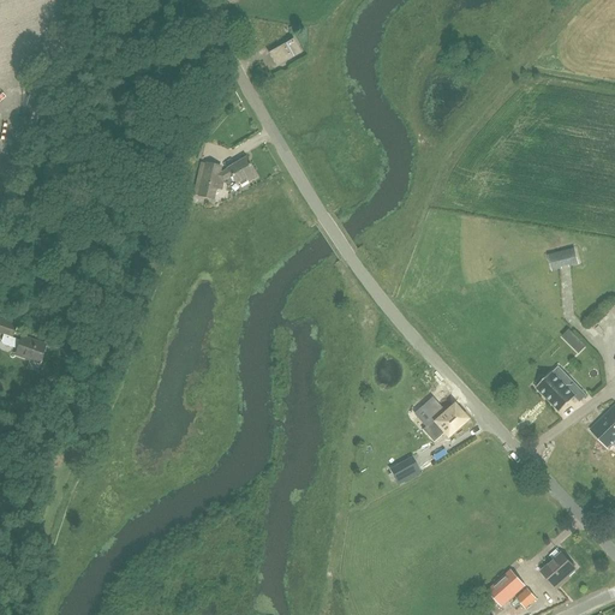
[(276,66),(300,53),(293,40),(269,53),(276,66)]
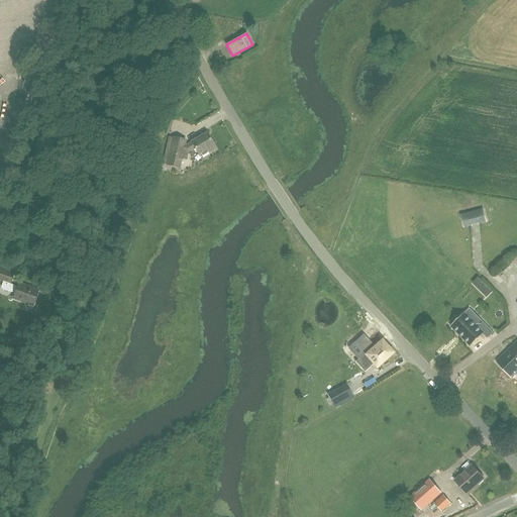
[(207,134),(192,142),(187,145),(185,145),(186,140),(174,137),(170,157),(169,157),(167,165),(179,168),(182,158),(186,159),(188,152),(195,147),(199,153),(199,154),(200,158),(203,158),(209,154),(209,153),(216,149),(207,134)]
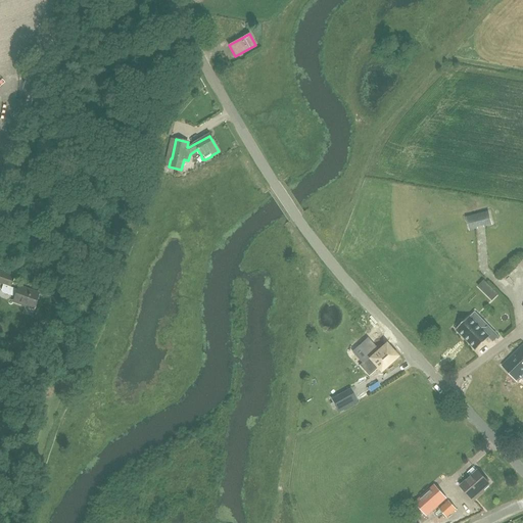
[(491,223),(488,212),(467,219),(469,228),(491,223)]
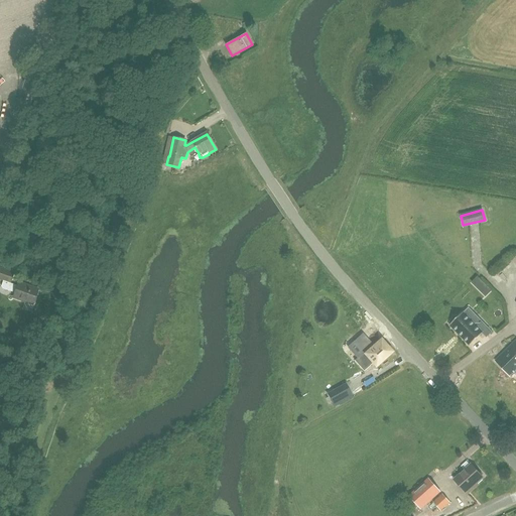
[(502,272),(508,278),(515,271),(509,265),(502,272)]
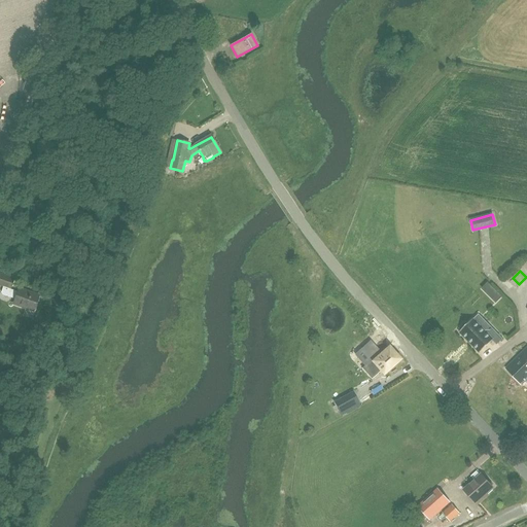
[(0,285),(10,289),(14,280),(0,274),(0,285)]
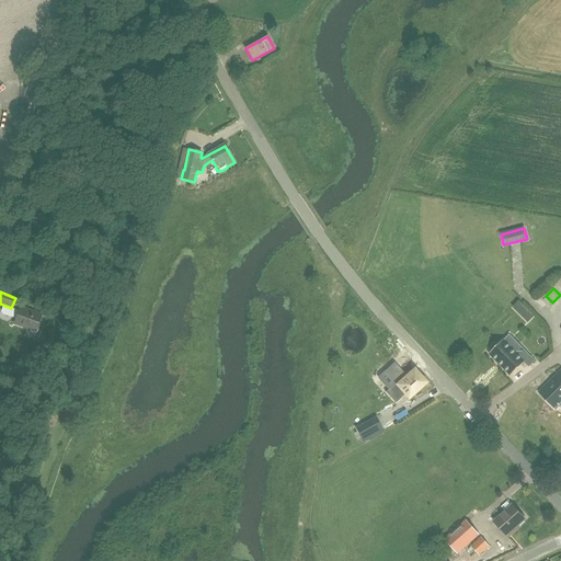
[(42,315),(20,307),(14,323),(36,332),(42,315)]
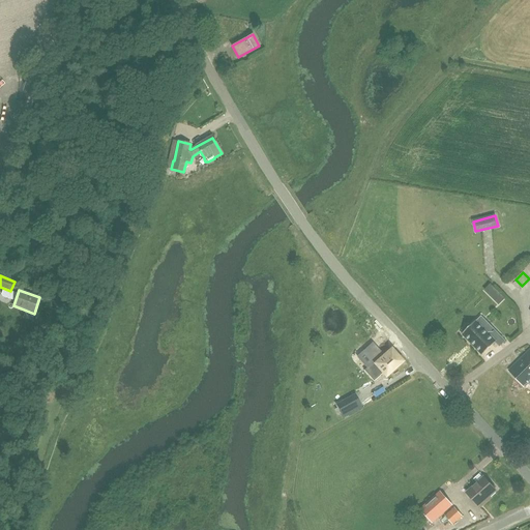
[(495,301),(499,304),(505,298),(502,295),(495,301)]
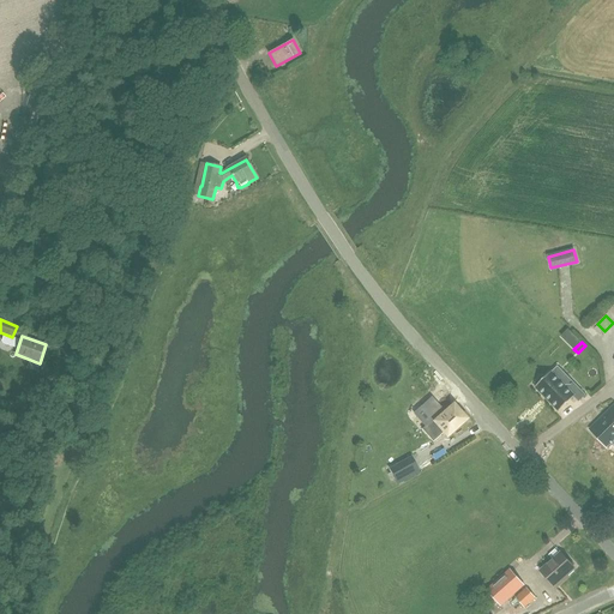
[(585,395),(572,381),(567,387),(552,371),(543,378),(541,377),(535,383),(537,385),(535,386),(559,411),(573,396),(579,402),(585,395)]
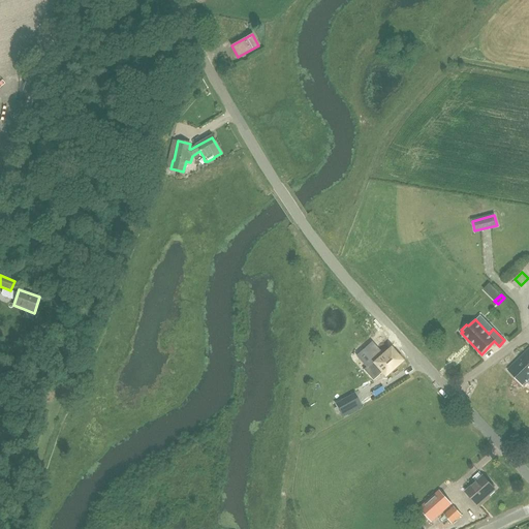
[(383,355),(381,353),(364,370),(373,380),(382,372),(385,375),(402,361),(391,348),(383,355)]
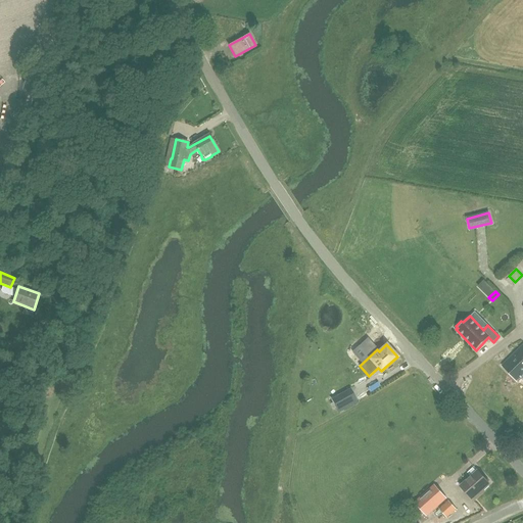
[(522,345),(503,366),(518,381),(522,375),(522,345)]
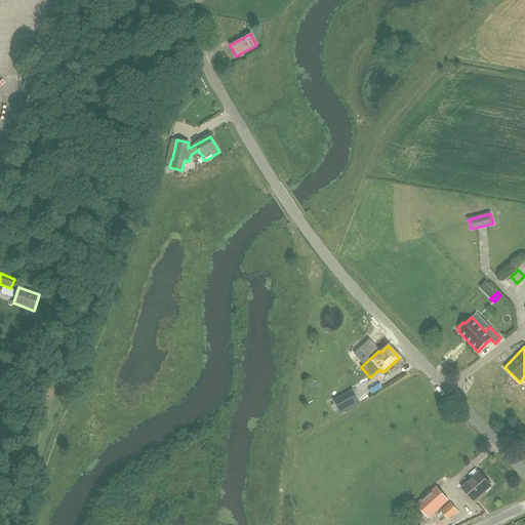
[(352,391),(332,402),(340,415),(359,404),(352,391)]
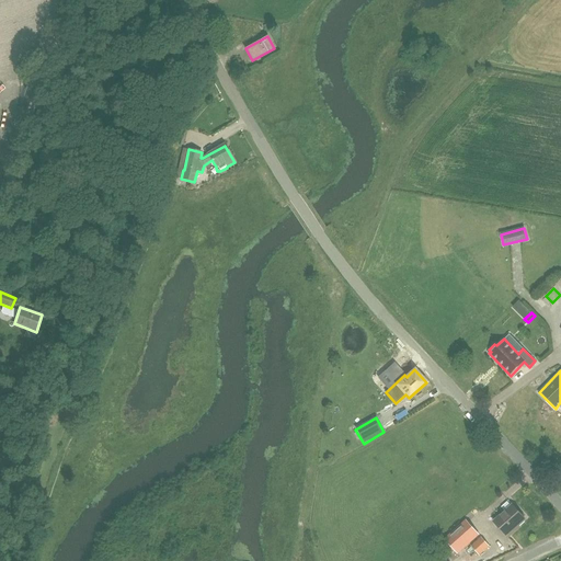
[(494,522),(507,537),(515,529),(514,528),(525,518),(524,517),(524,515),(522,513),(519,513),(513,505),(494,522)]
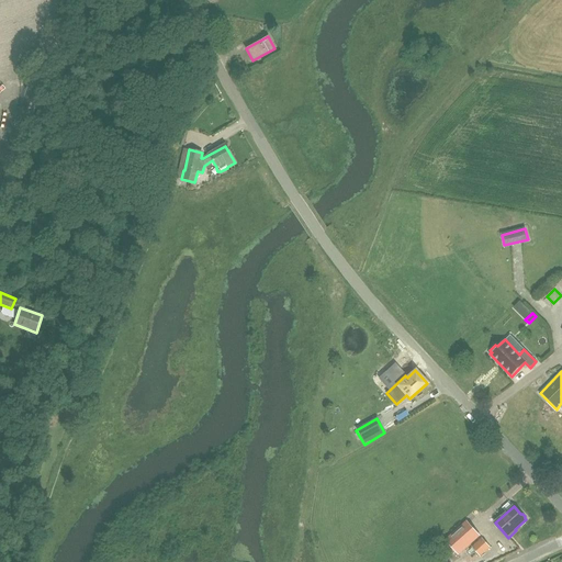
[(445,539),(459,555),(481,536),(467,520),(445,539)]
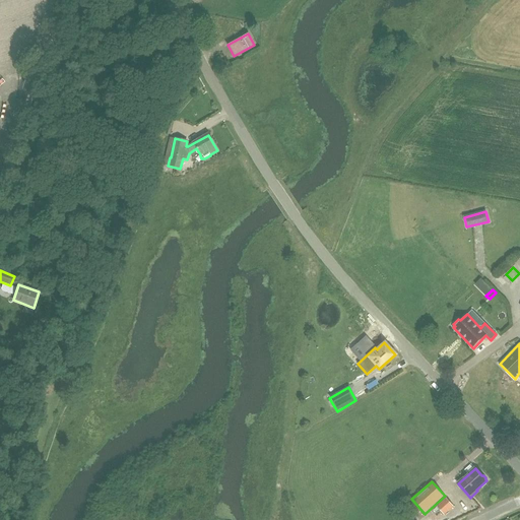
[(445,515),(454,507),(446,498),(437,506),(445,515)]
